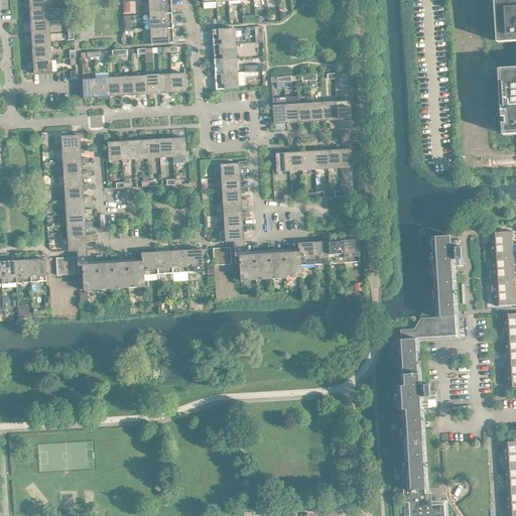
[(30,0),(31,8),(48,7),(48,0),(30,0)]
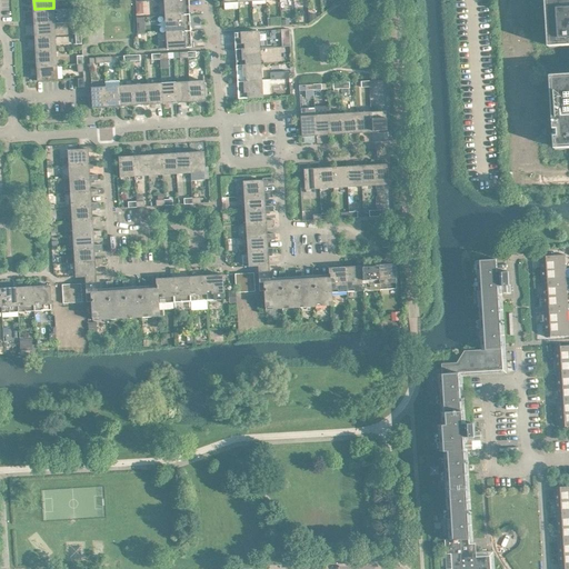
[(165,0),(166,15),(190,13),(189,0),(165,0)]
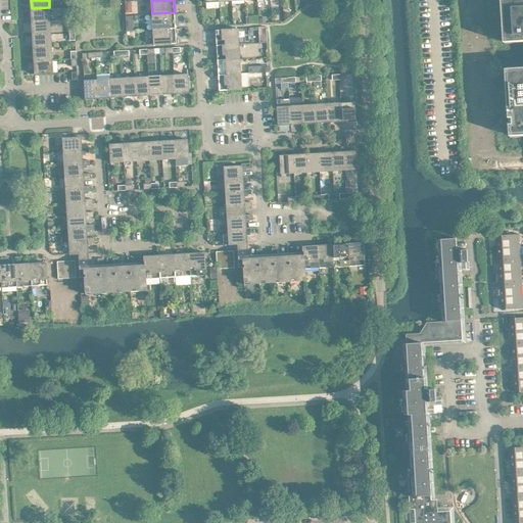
[(522,0),(502,0),(505,40),(504,40),(504,44),(522,42),(522,64),(505,65),(510,137),(522,136),(522,0)]
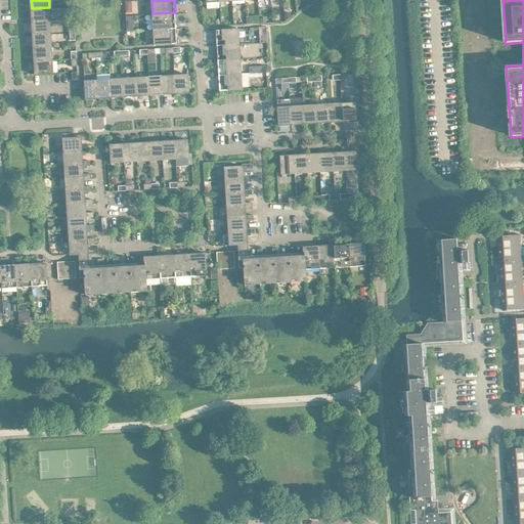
[(32,8),(32,22),(50,20),(49,7),(32,8)]
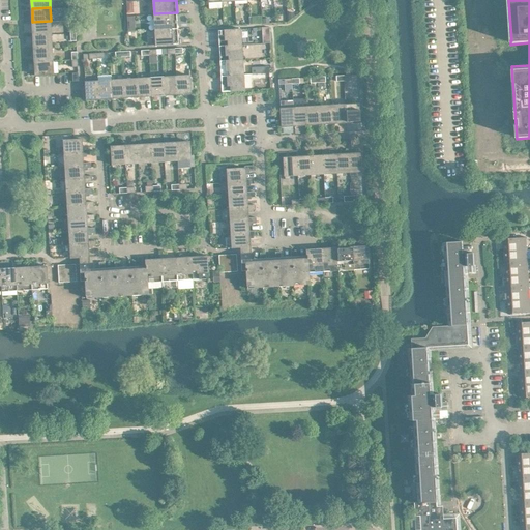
[(154,13),(155,29),(178,27),(177,12),(154,13)]
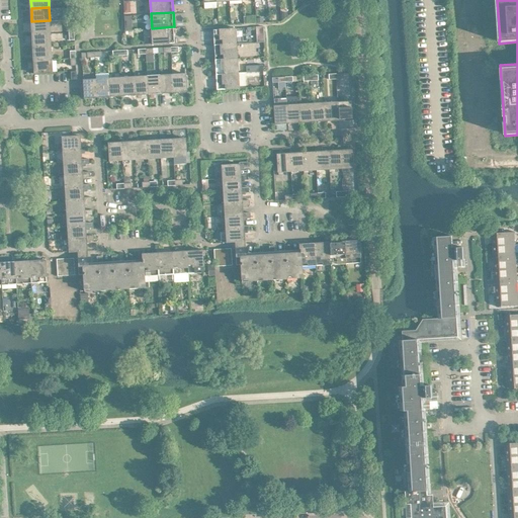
[(31,21),(32,33),(51,32),(50,20),(31,21)]
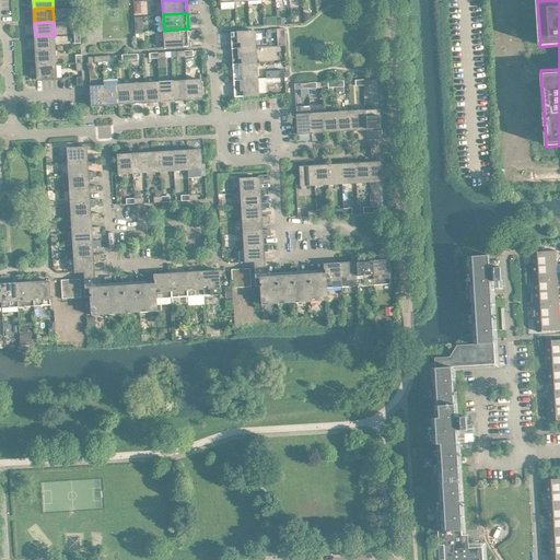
[(286,27),(278,28),(279,45),(287,45),(286,27)]
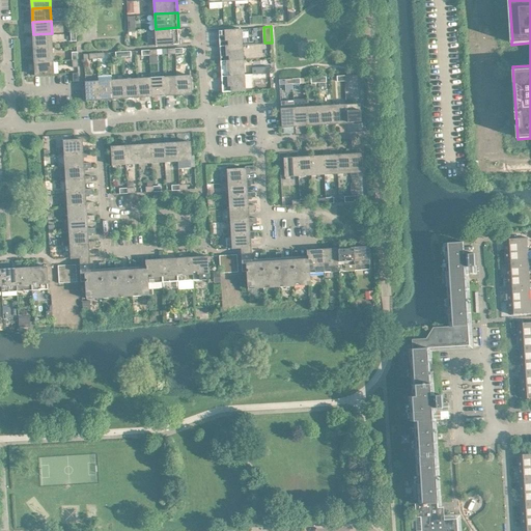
[(178,27),(156,29),(157,45),(179,43),(178,27)]
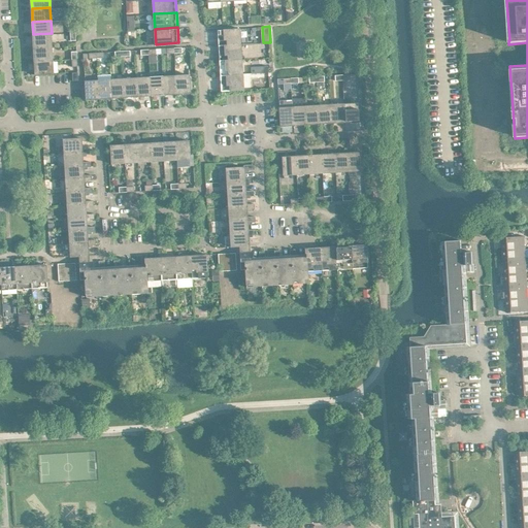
[(218,29),(219,44),(241,43),(240,28),(218,29)]
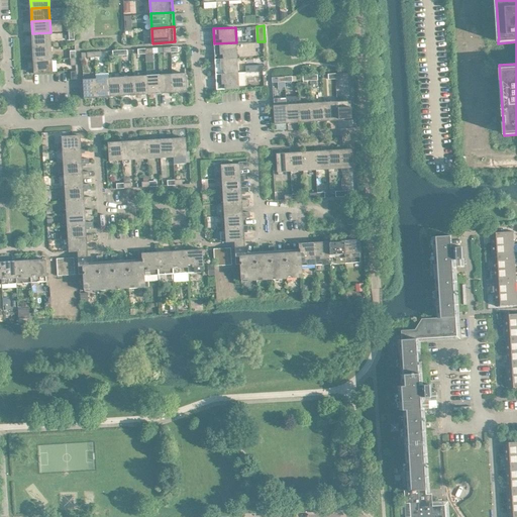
[(32,33),(33,46),(52,45),(50,32),(32,33)]
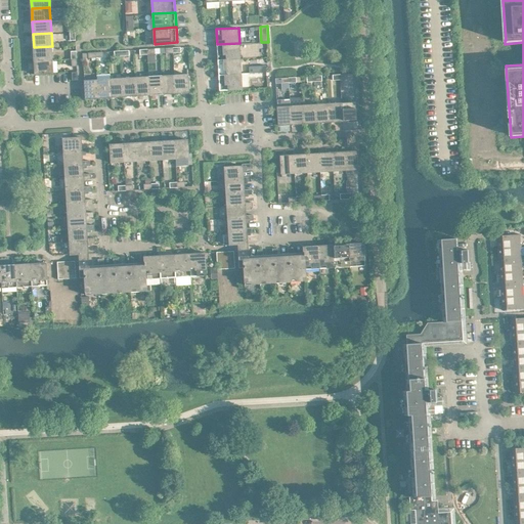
[(217,44),(218,59),(241,57),(239,43),(217,44)]
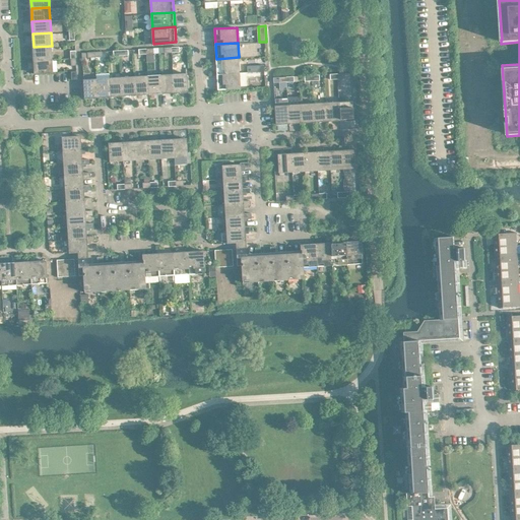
[(34,47),(35,60),(53,58),(52,46),(34,47)]
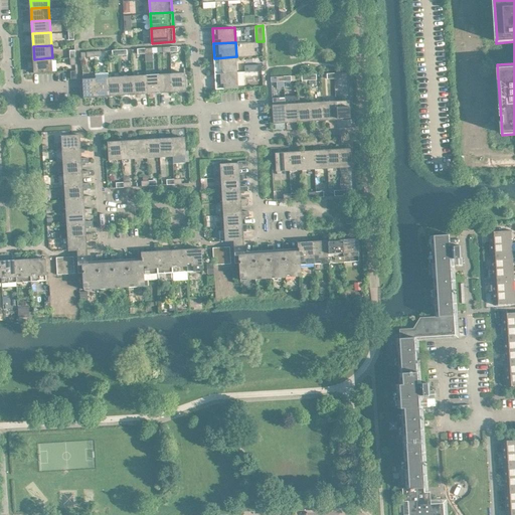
[(214,58),(215,73),(237,71),(236,56),(214,58)]
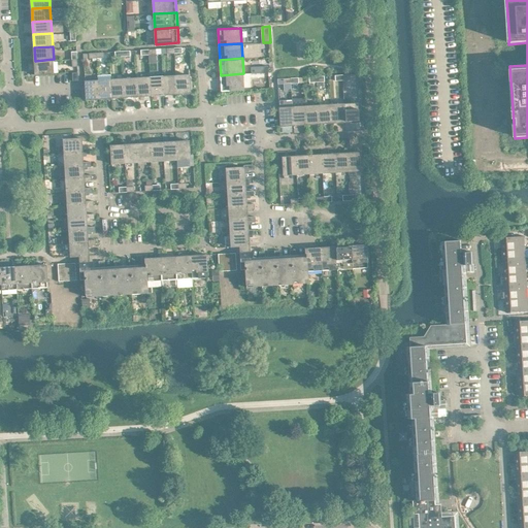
[(54,59),(35,61),(35,73),(54,72),(54,59)]
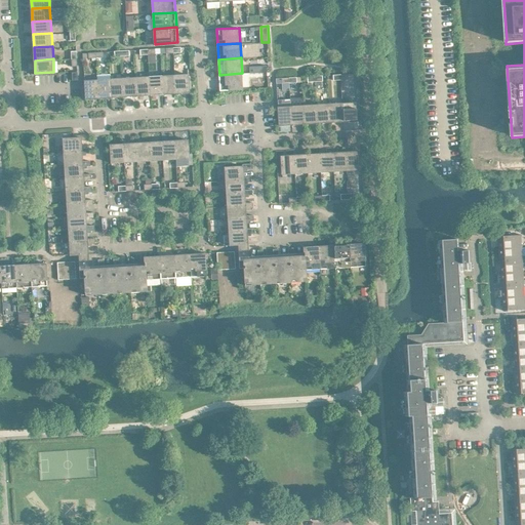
[(242,73),(219,75),(220,90),(243,88),(242,73)]
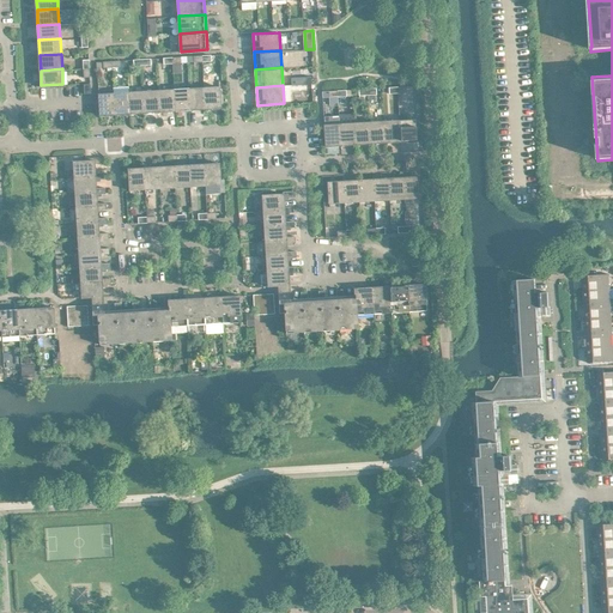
[(205,86),(190,87),(192,109),(206,108),(205,86)]
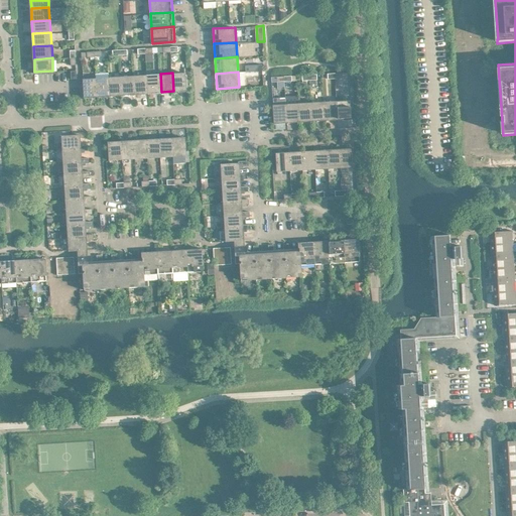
[(185,73),(172,73),(173,91),(186,90),(185,73)]
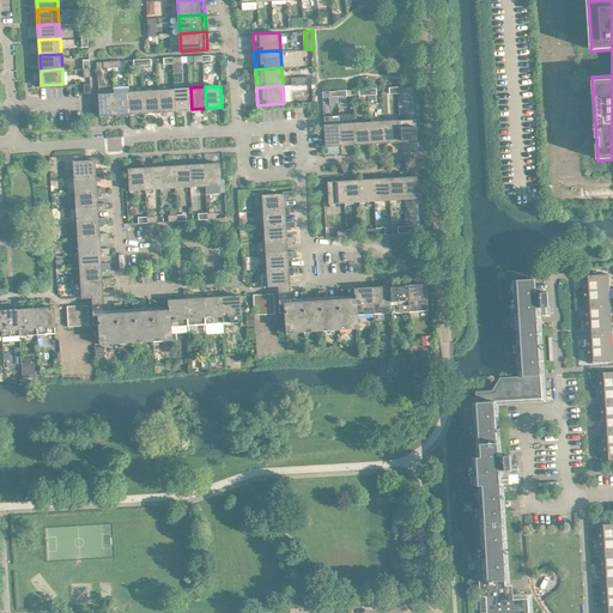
[(190,87),(175,89),(176,110),(192,109),(190,87)]
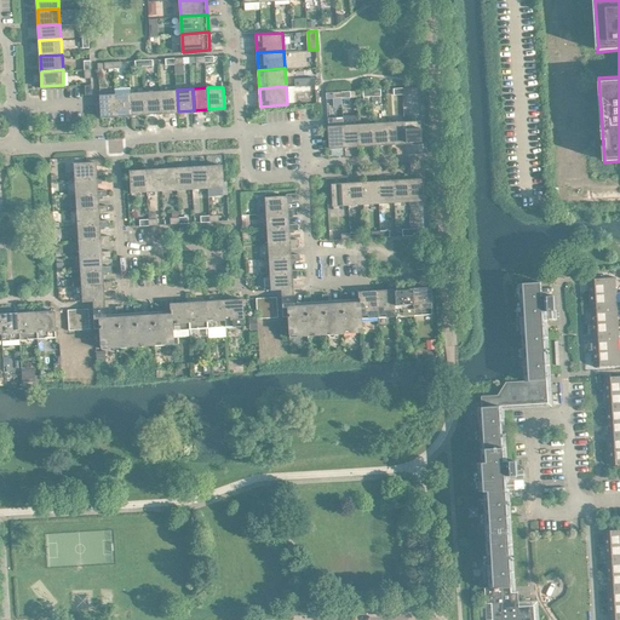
[(177,90),(161,91),(162,112),(178,112),(177,90)]
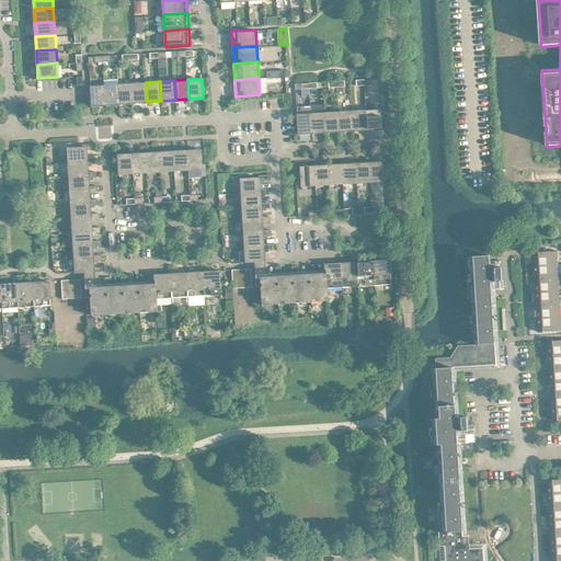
[(133,82),(118,83),(119,103),(134,102),(133,82)]
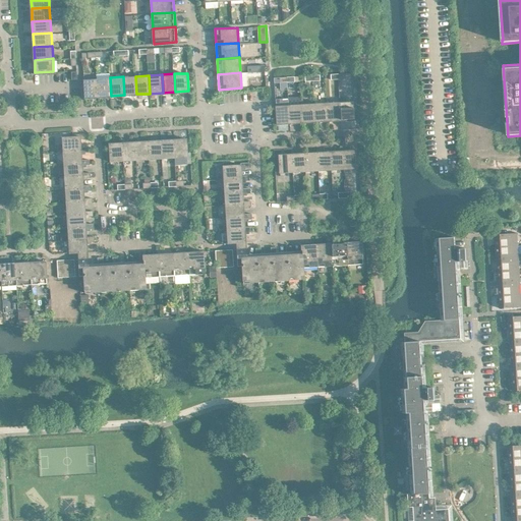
[(135,76),(123,76),(124,95),(136,94),(135,76)]
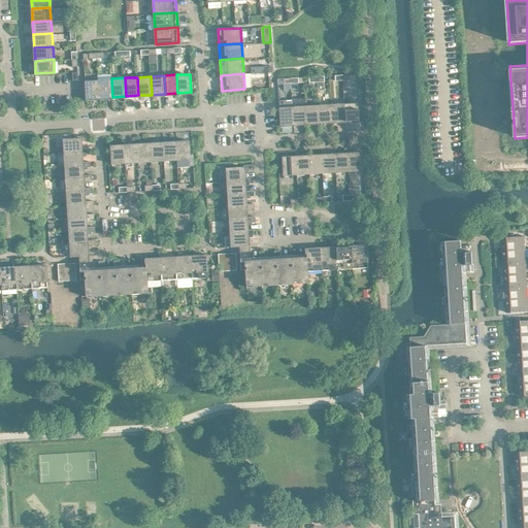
[(111,78),(99,79),(100,98),(112,97),(111,78)]
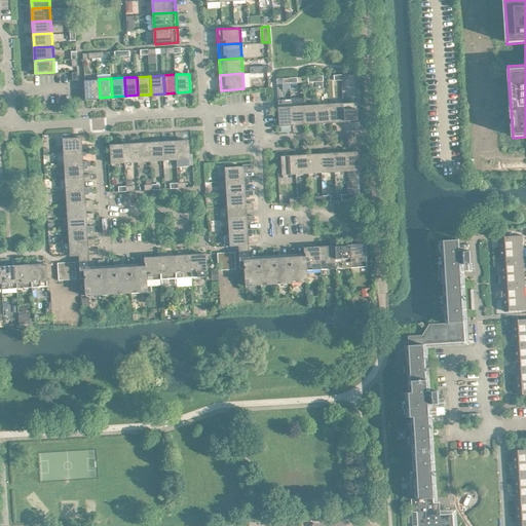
[(100,98),(99,79),(85,80),(86,99),(100,98)]
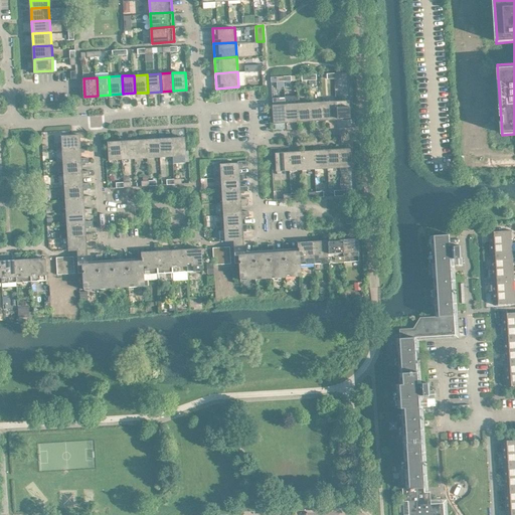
[(349,100),(336,101),(338,118),(351,118),(349,100)]
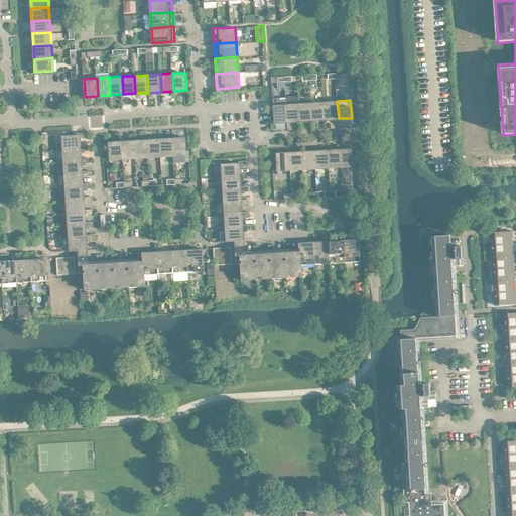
[(325,101),(311,102),(312,120),(326,119),(325,101)]
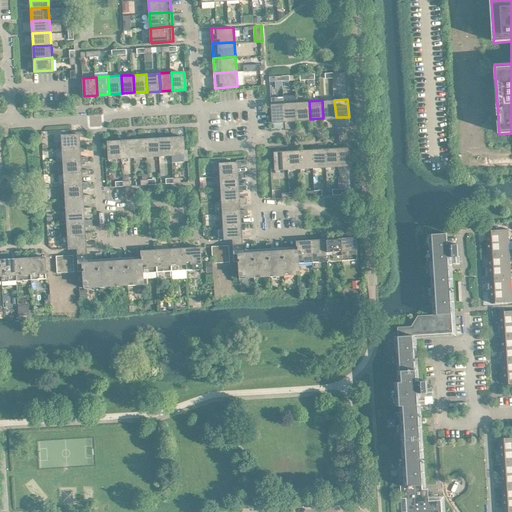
[(334,100),(322,100),(323,118),(336,117),(334,100)]
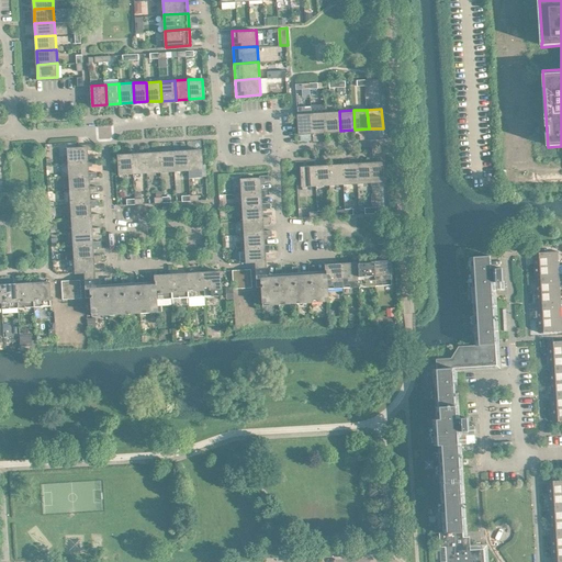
[(339,111),(326,112),(327,132),(340,131),(339,111)]
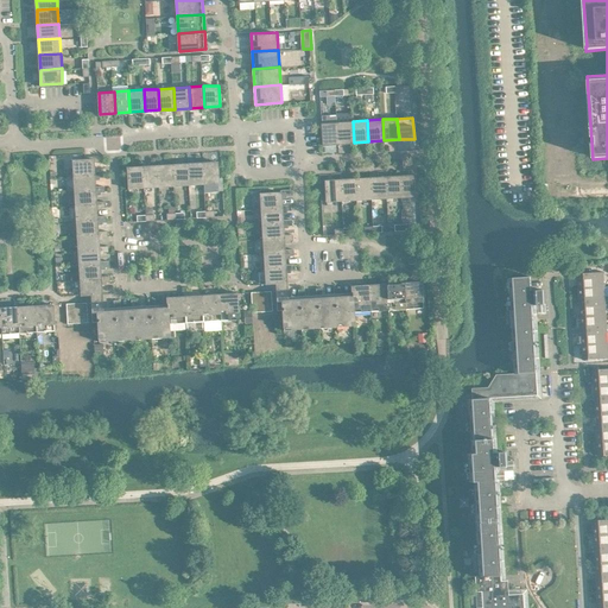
[(353,121),(337,122),(339,144),(354,143),(353,121)]
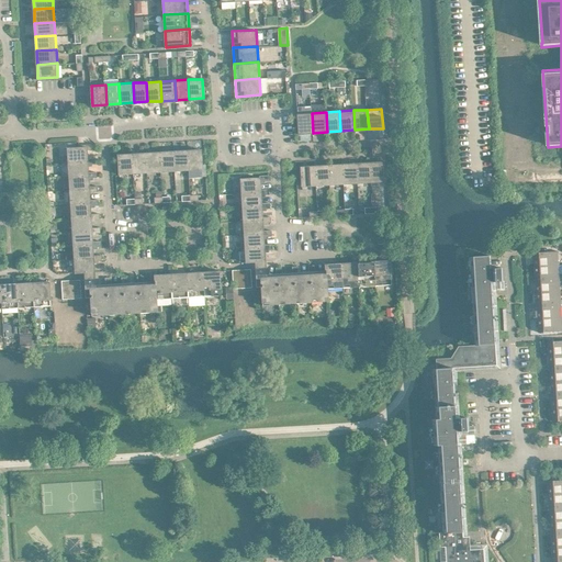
[(313,133),(312,113),(298,114),(299,133),(313,133)]
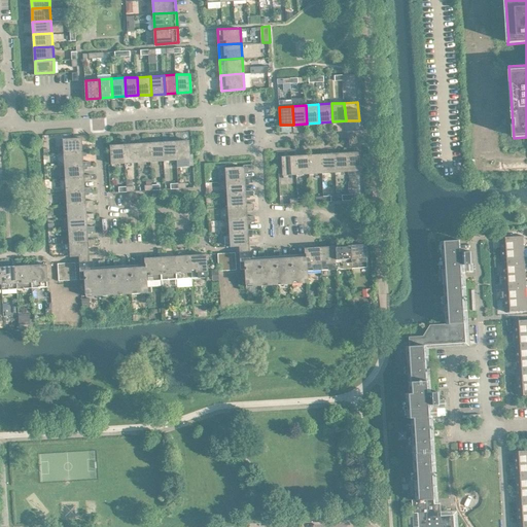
[(64,138),(64,151),(82,150),(82,148),(82,140),(90,139),(90,134),(81,135),(81,137),(64,138)]
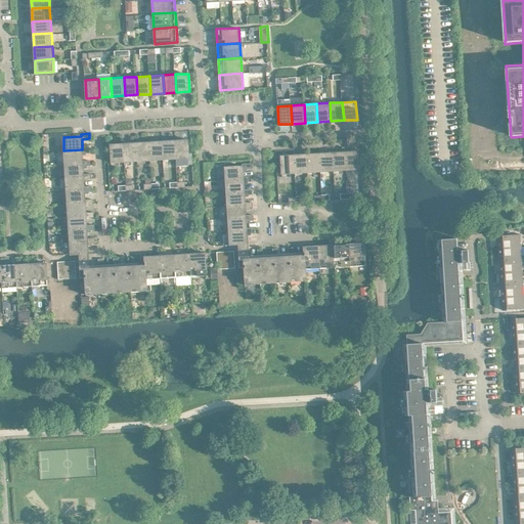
[(188,138),(175,139),(176,158),(189,157),(188,138)]
